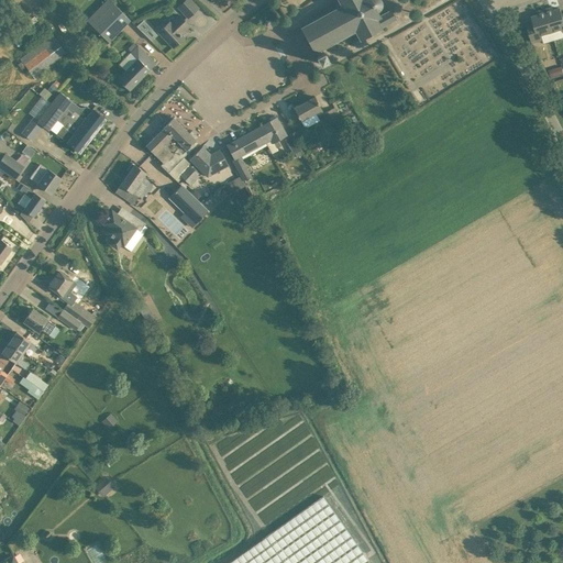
[(107,0),(87,21),(90,24),(108,42),(130,20),(110,0),(107,0)]
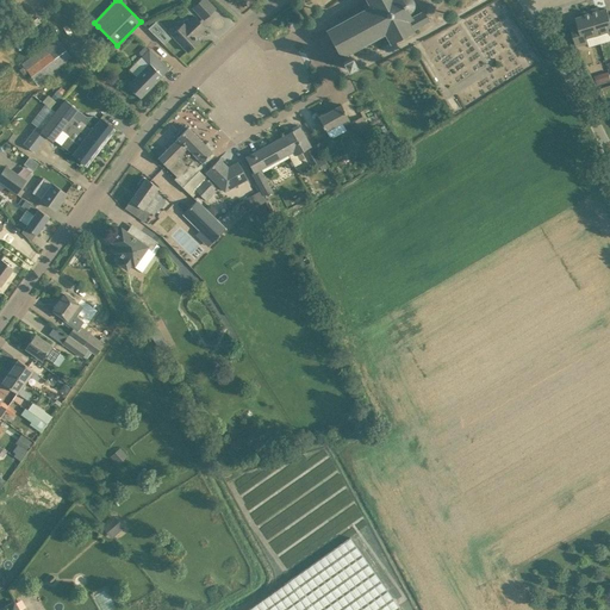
[(216,8),(207,0),(199,0),(193,7),(204,19),(216,8)]
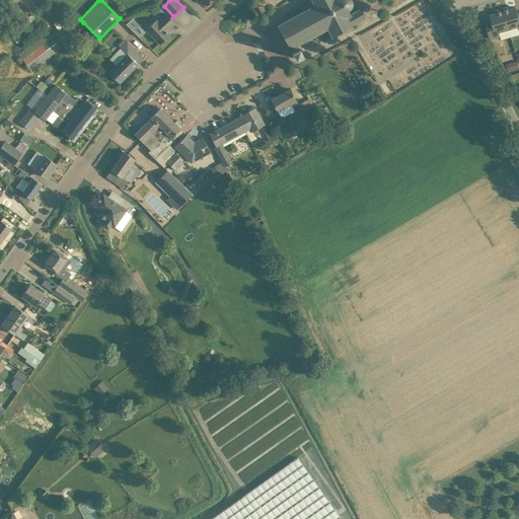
[(291,52),(295,59),(302,55),(298,48),(296,49),(295,46),(327,27),(332,36),(352,26),(351,25),(365,17),(361,9),(351,14),(348,10),(349,9),(350,8),(351,8),(351,7),(352,7),(352,6),(352,5),(352,4),(352,3),(352,2),(351,1),(350,0),(311,0),(312,1),(311,1),(311,2),(310,3),(310,4),(309,4),(309,5),(309,6),(310,7),(310,8),(278,25),(281,33),(280,33),(284,42),(286,42),(290,49),(291,48),(293,51),(291,52)]
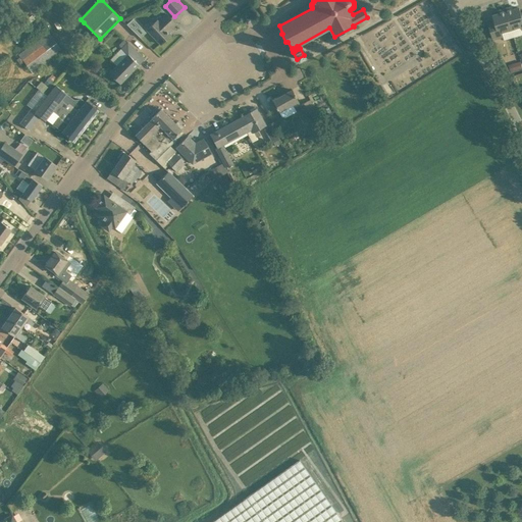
[(506,8),(512,30),(521,27),(521,28),(521,12),(521,13),(519,7),(513,9),(512,6),(506,8)]
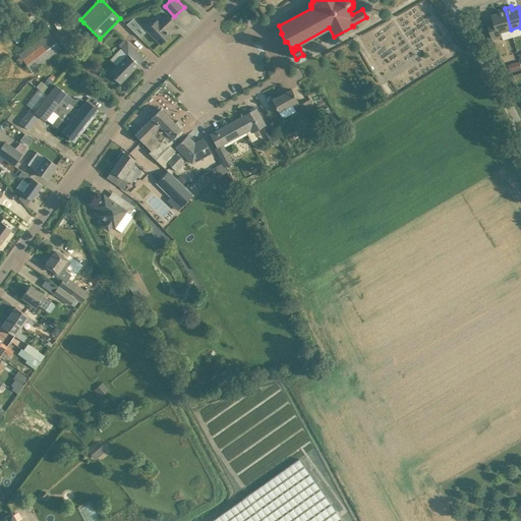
[(501,33),(511,30),(505,8),(498,10),(499,13),(493,15),(495,21),(487,23),(493,39),(502,36),(501,33)]
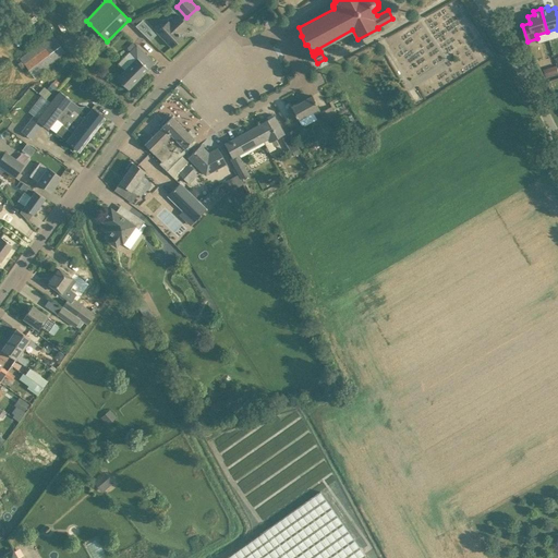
[(158,33),(164,39),(171,47),(182,37),(179,34),(187,25),(178,14),(158,33)]
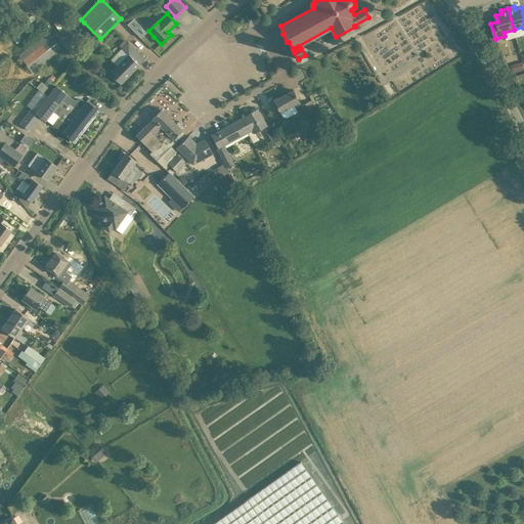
[(128,23),(139,37),(146,32),(134,17),(128,23)]
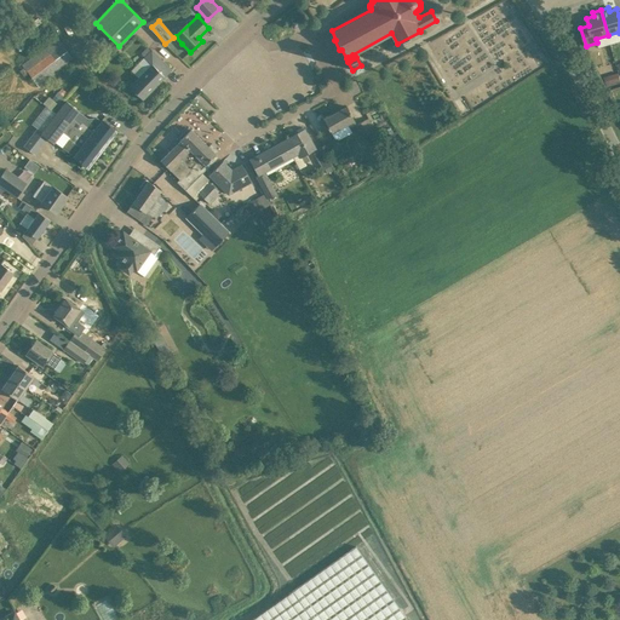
[(59,38),(22,63),(35,84),(73,58),(59,38)]
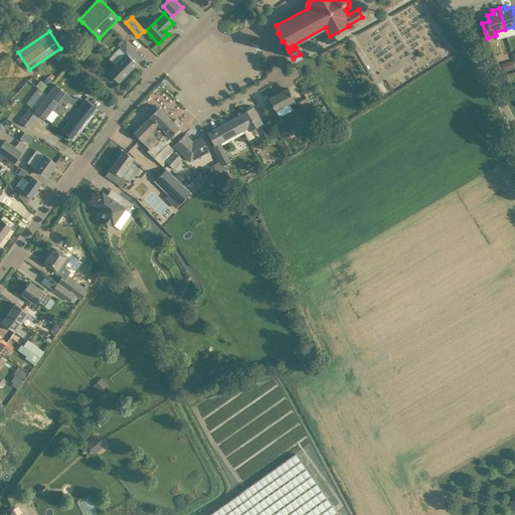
[(143,58),(126,41),(125,42),(122,39),(118,43),(121,46),(120,47),(127,53),(116,64),(108,72),(119,82),(143,58)]
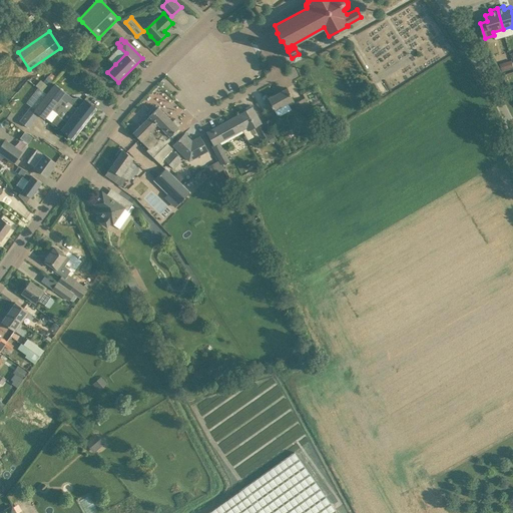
[(510,68),(508,61),(500,64),(501,70),(510,68)]
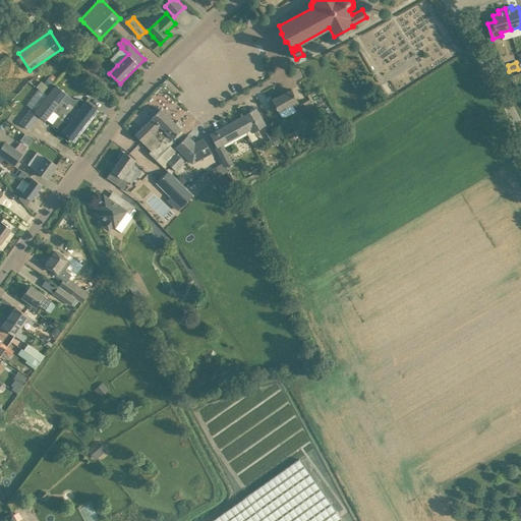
[(47,96),(82,122),(85,125),(98,110),(85,101),(78,109),(69,102),(67,104),(61,99),(66,93),(55,84),(47,96)]
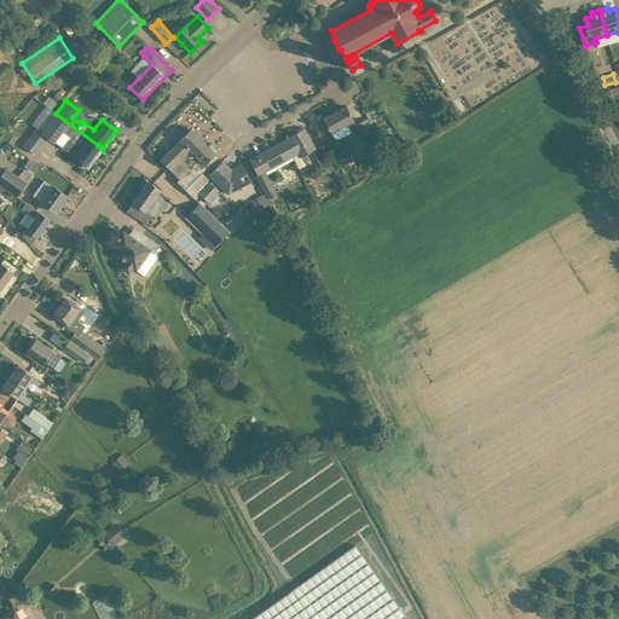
[(369,117),(356,125),(346,106),(323,119),(318,121),(323,131),(327,129),(328,131),(329,129),(331,133),(347,125),(352,134),(359,131),(363,137),(375,131),(369,117)]
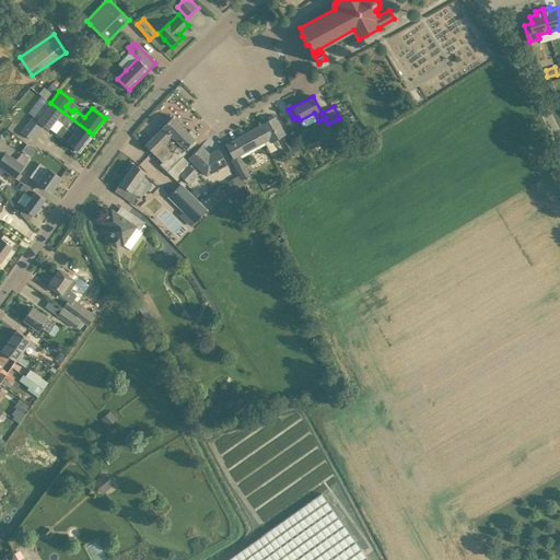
[(92,135),(89,131),(50,103),(39,116),(36,113),(22,131),(32,139),(43,125),(48,129),(56,118),(63,125),(57,133),(80,151),(92,135)]
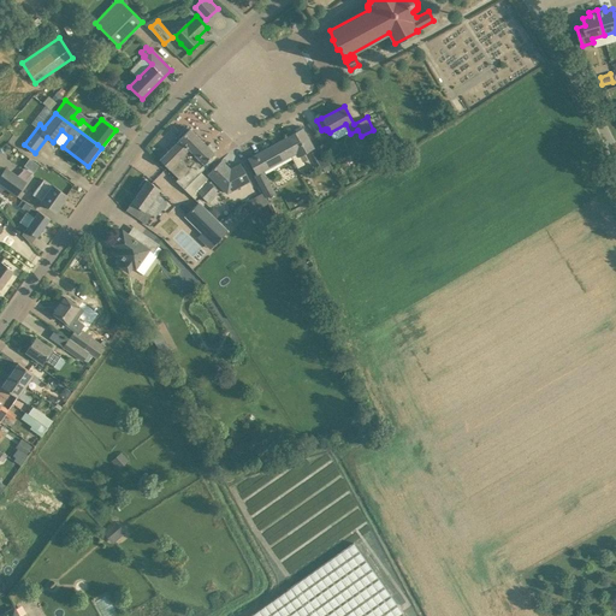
[(176,179),(184,188),(215,157),(213,154),(214,153),(190,128),(189,129),(187,126),(177,136),(179,138),(179,140),(160,159),(178,178),(176,179)]
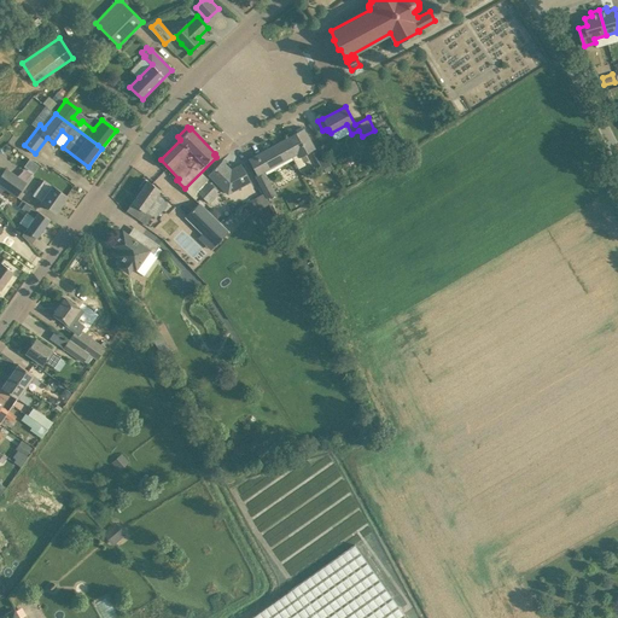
[(380,132),(389,145),(396,140),(389,127),(380,132)]
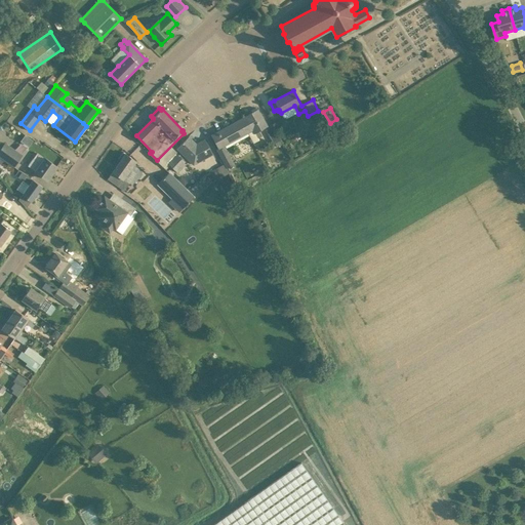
[(245,116),(248,121),(250,124),(245,127),(252,139),(251,140),(253,143),(259,139),(258,137),(261,136),(258,130),(267,125),(258,110),(245,116)]
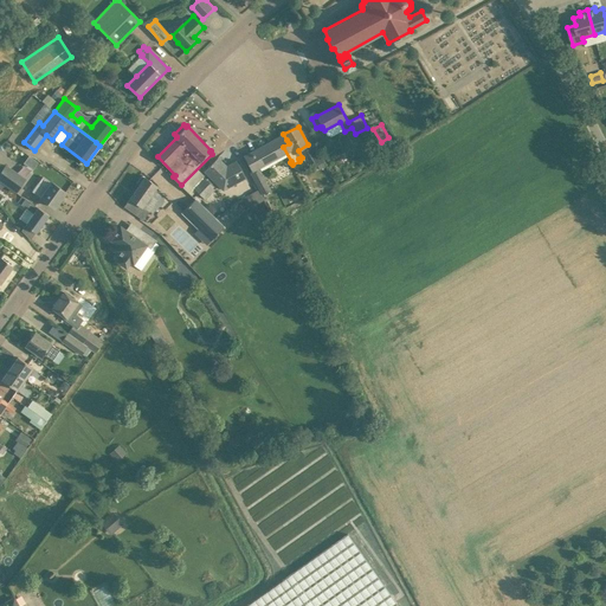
[(245,156),(253,172),(251,173),(262,193),(271,188),(259,168),(287,154),(290,162),(291,161),(283,147),(289,143),(287,140),(283,134),(283,135),(245,156)]
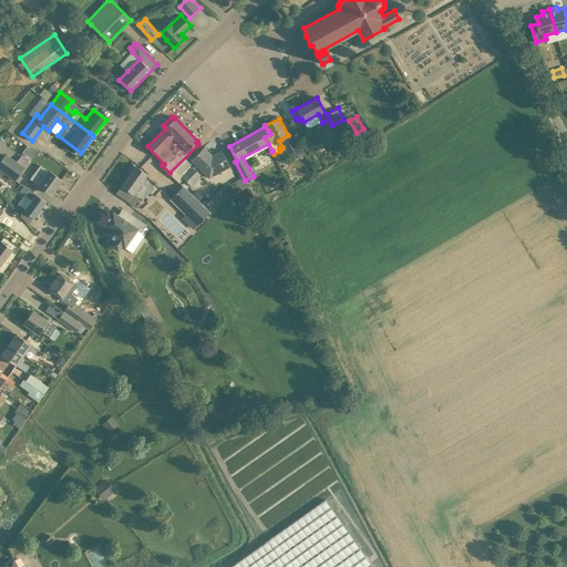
[(297,154),(303,151),(295,135),(287,140),(296,155),(297,154)]
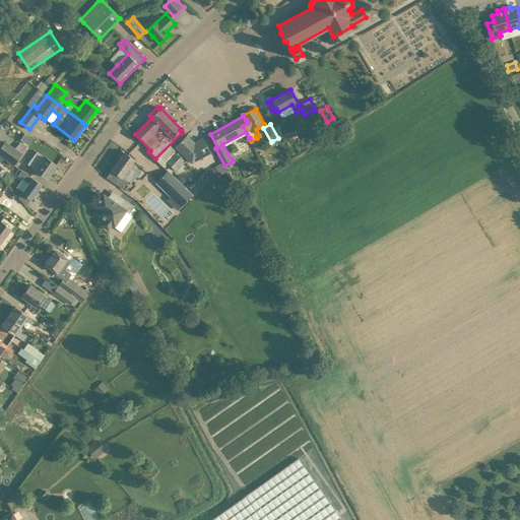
[(28,144),(33,138),(24,133),(20,139),(28,144)]
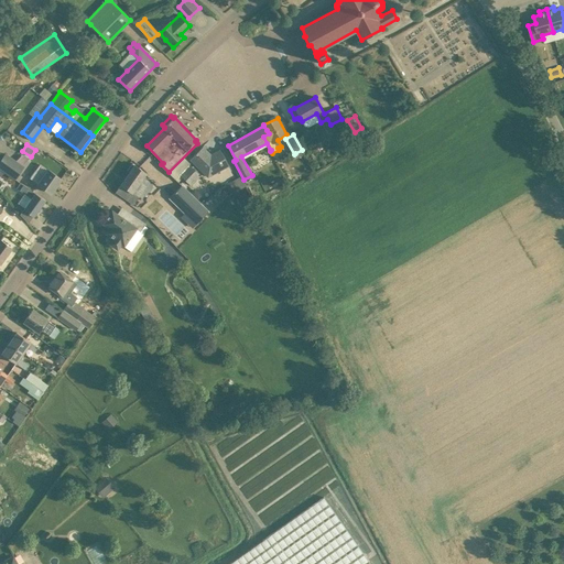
[(203,147),(190,160),(207,177),(229,165),(220,150),(210,154),(203,147)]
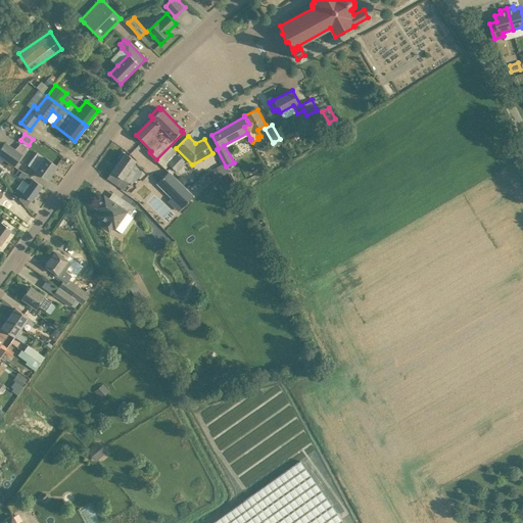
[(0,156),(13,165),(22,153),(5,141),(3,143),(0,148),(0,156)]
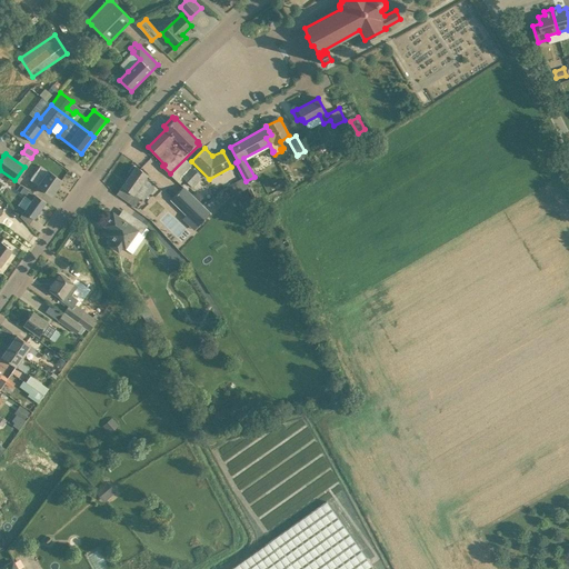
[(30,179),(38,185),(51,195),(62,180),(40,165),(30,179)]
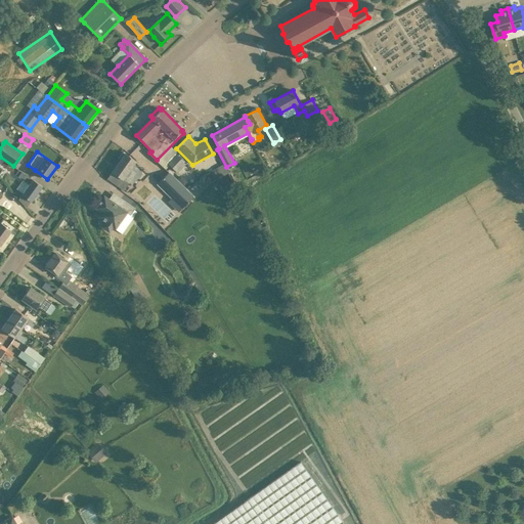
[(119,184),(125,188),(136,172),(131,168),(136,161),(123,151),(118,159),(120,161),(108,176),(119,184)]
